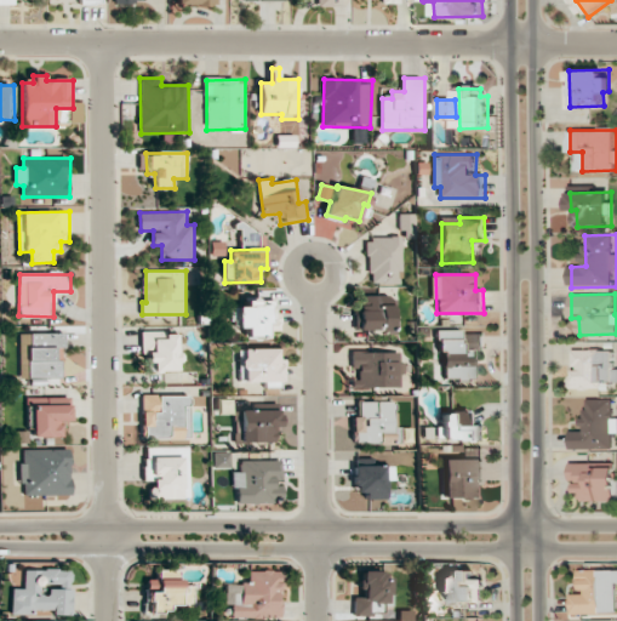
[(394,296),(365,295),(365,309),(358,309),(356,330),(394,330),(394,296)]
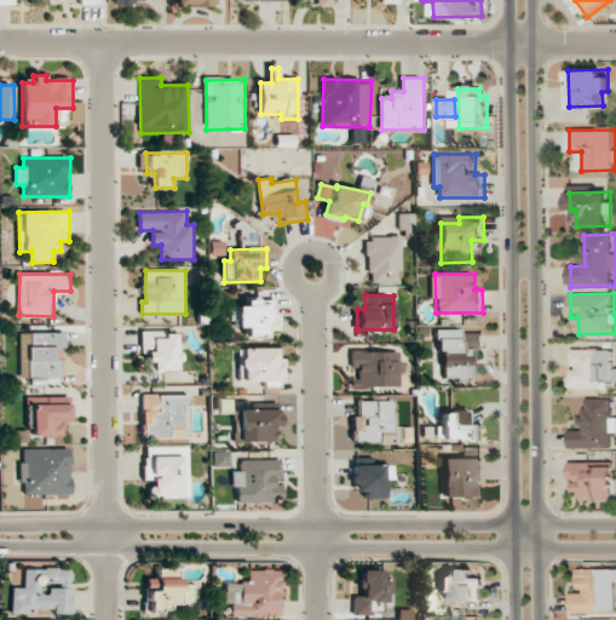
[(275,338),(277,300),(247,299),(247,306),(239,306),(237,326),(247,327),(247,336),(275,338)]
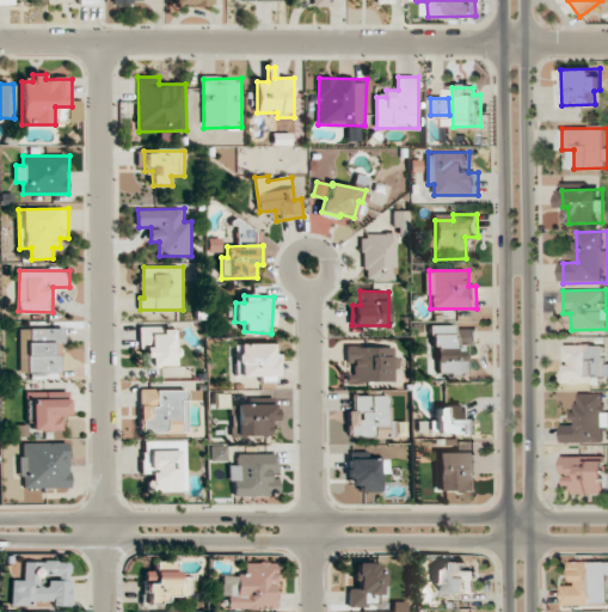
[(148,367),(180,366),(179,326),(141,328),(141,349),(147,349),(148,367)]
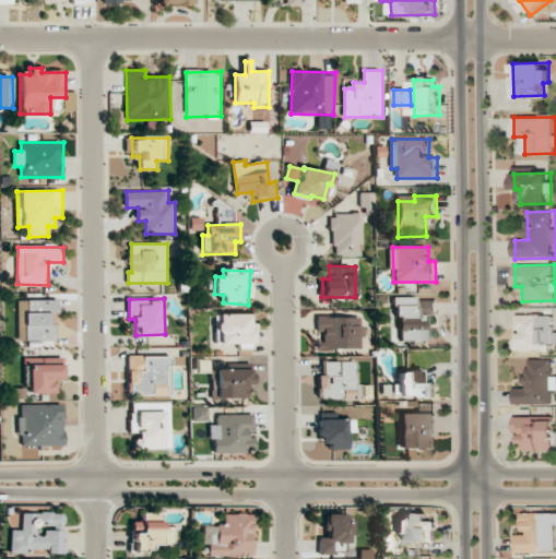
[(402,341),(430,341),(430,314),(438,314),(437,298),(395,299),(397,316),(401,316),(402,341)]
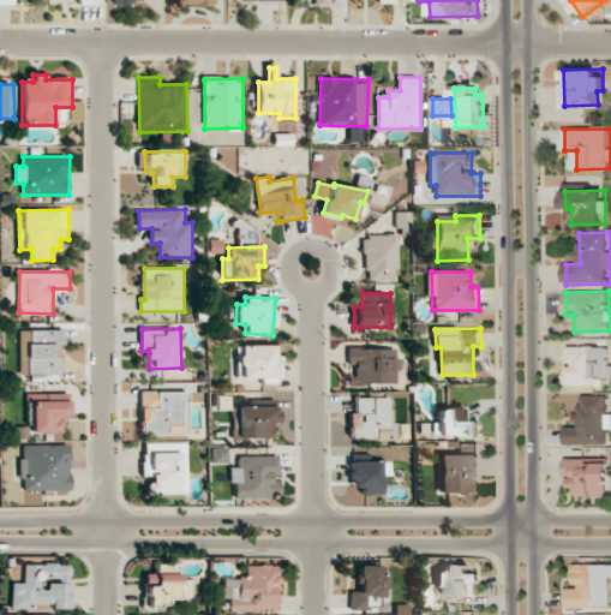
[(65,329),(21,330),(21,341),(28,341),(29,375),(63,374),(61,344),(66,342),(65,329)]
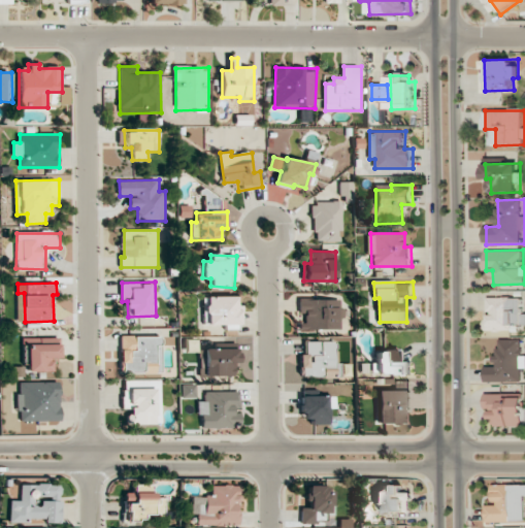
[(206,326),(227,325),(227,329),(241,328),(240,310),(237,310),(237,295),(205,297),(206,326)]
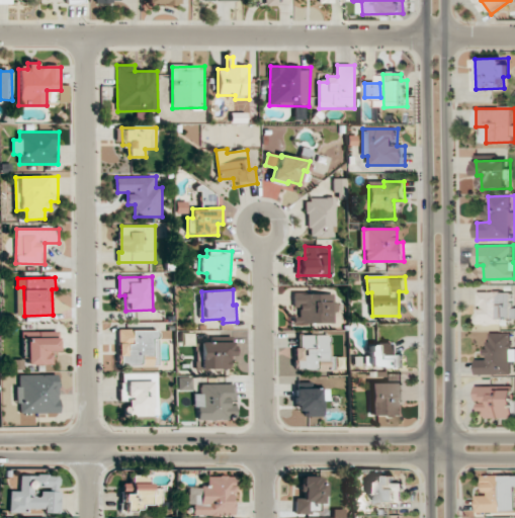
[(480,324),(511,325),(511,319),(514,319),(514,308),(514,292),(480,291),(480,305),(480,324)]
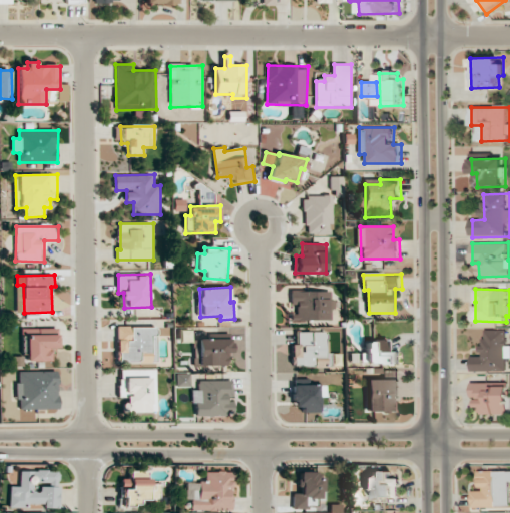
[(334,291),(293,291),(293,305),(296,305),(296,320),(334,320),(334,291)]
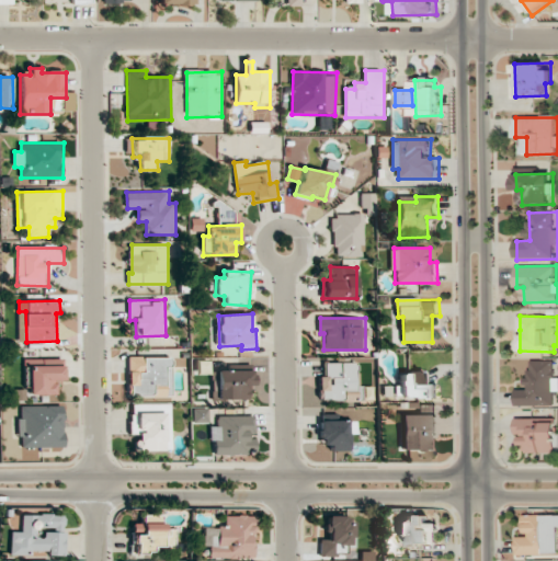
[(129,396),(173,396),(174,357),(131,356),(129,396)]
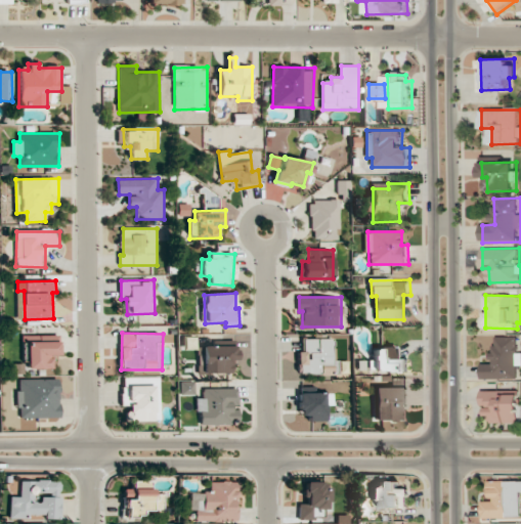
[(29,368),(54,368),(53,356),(61,356),(60,336),(42,337),(42,336),(35,336),(35,343),(29,343),(29,368)]
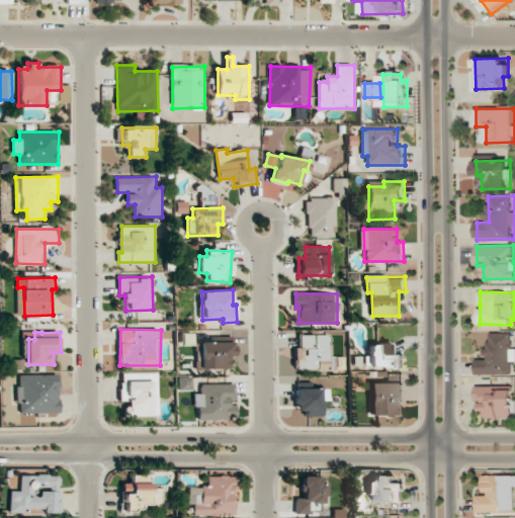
[(478,375),(513,374),(513,361),(514,361),(514,349),(513,349),(513,333),(490,333),(490,359),(478,359),(478,375)]
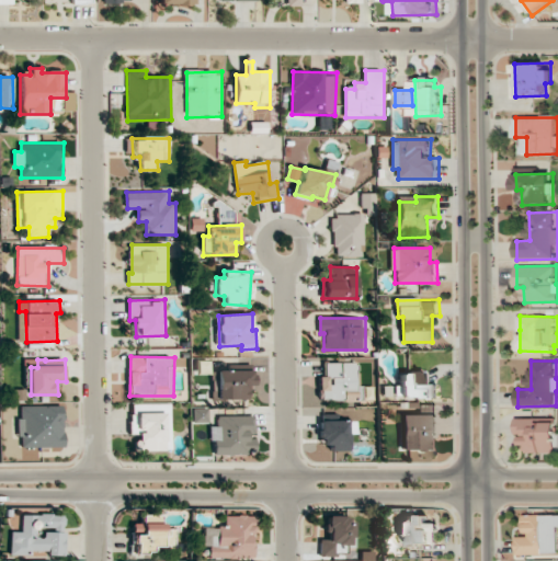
[(321,377),(321,400),(359,399),(357,362),(326,363),(326,377),(321,377)]
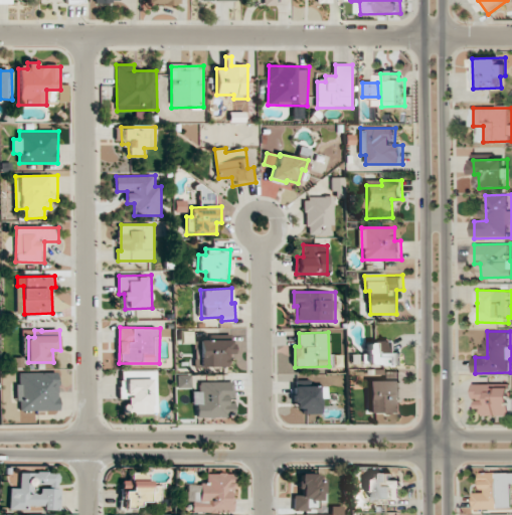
[(234,354),(234,340),(196,341),(196,367),(229,366),(229,354),(234,354)]
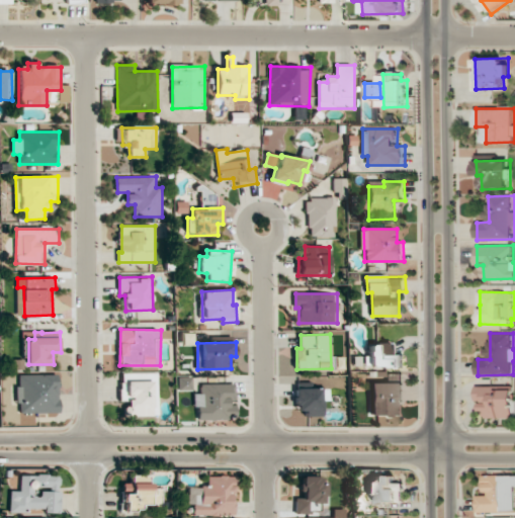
[(370,344),(370,355),(365,355),(365,368),(406,367),(406,354),(395,355),(395,343),(370,344)]
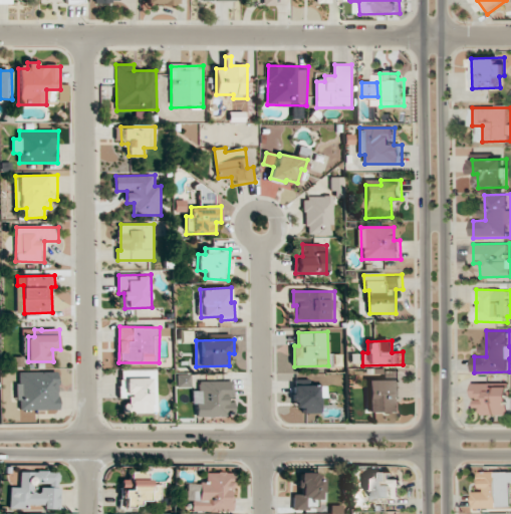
[(159,413),(159,369),(120,370),(121,397),(126,396),(126,413),(159,413)]
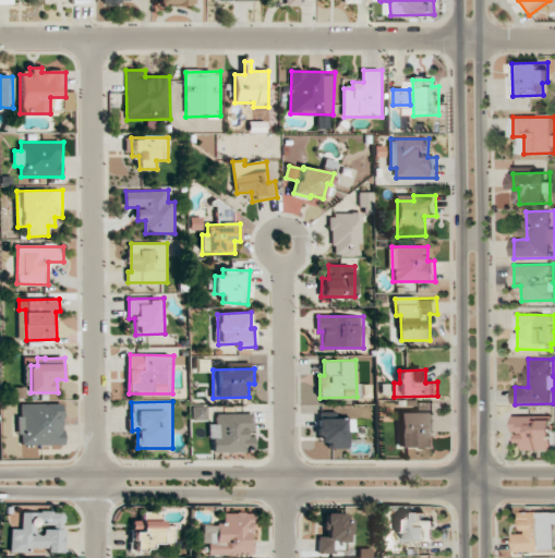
[(64,403),(22,404),(23,417),(21,417),(21,446),(64,445),(64,403)]
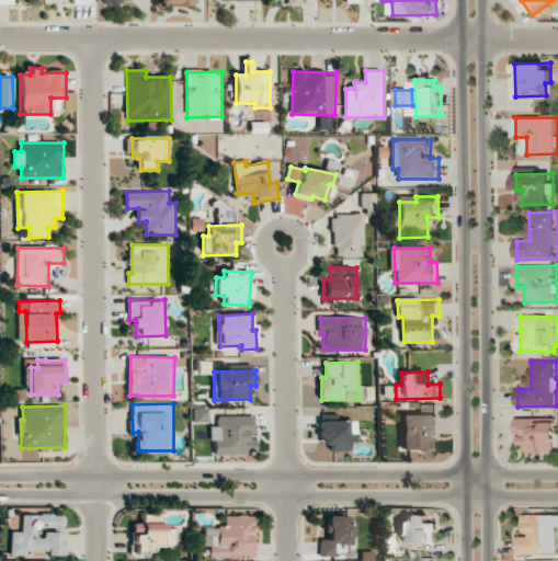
[(209,422),(209,408),(194,409),(194,423),(209,422)]
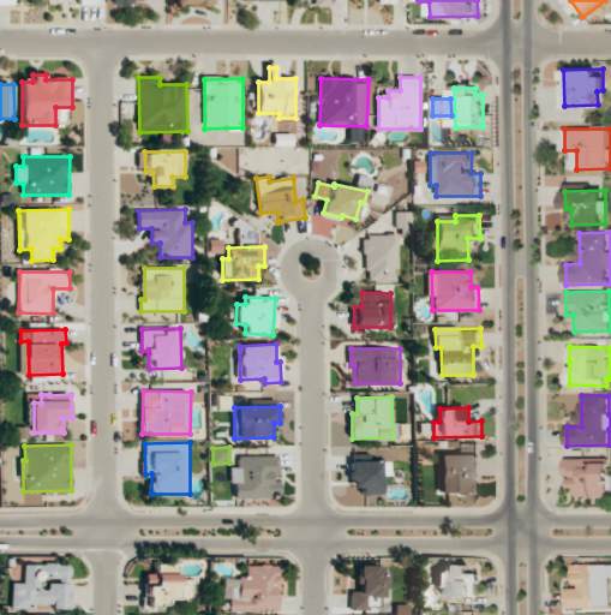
[(439,493),(480,494),(480,455),(441,454),(439,493)]
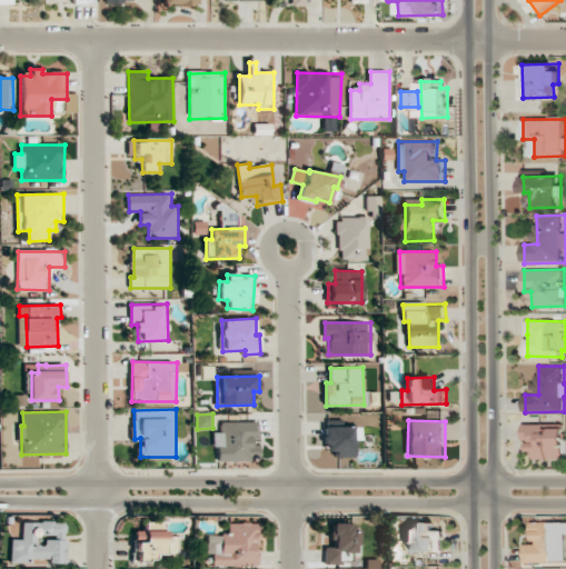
[(259,421),(222,422),(222,432),(214,432),(214,446),(218,446),(218,461),(260,461),(259,421)]
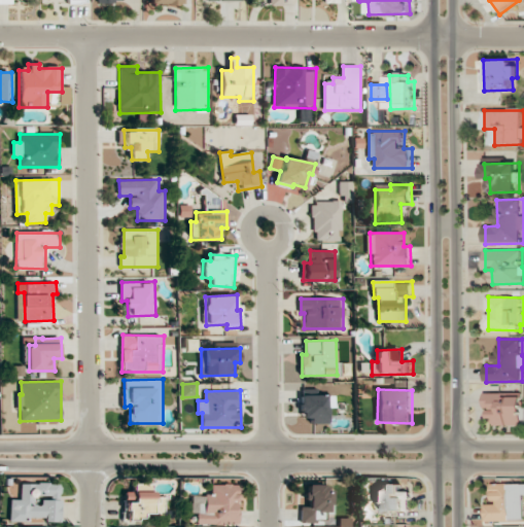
[(523,394),(486,393),(486,406),(491,406),(491,425),(523,426),(523,394)]
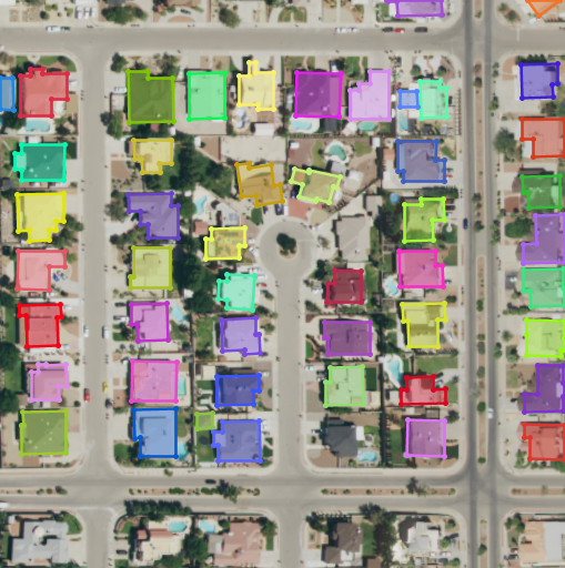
[(354,455),(355,439),(360,439),(361,426),(326,425),(325,455),(354,455)]
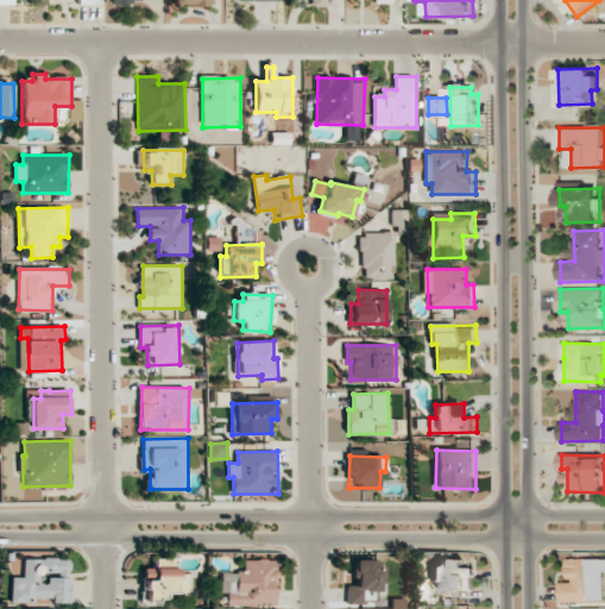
[(25,559),(25,577),(13,577),(14,602),(55,601),(55,603),(73,603),(73,578),(70,578),(70,558),(25,559)]
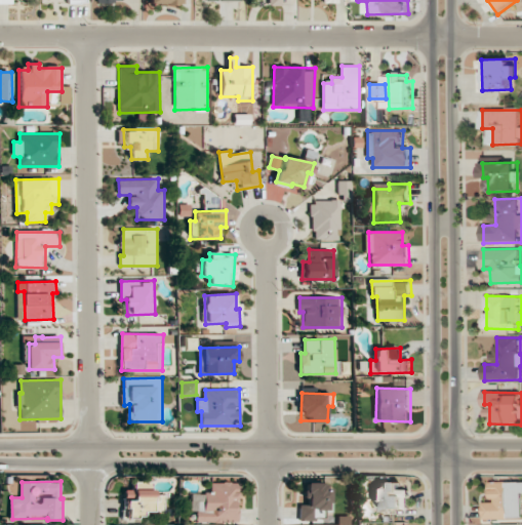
[(164,512),(164,495),(153,495),(153,482),(134,482),(134,490),(124,490),(124,519),(145,519),(145,512),(164,512)]
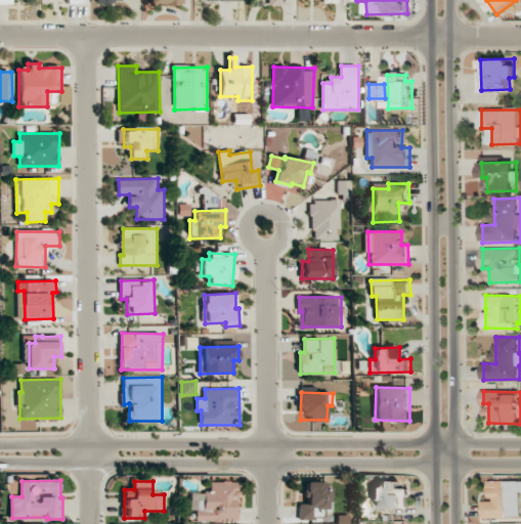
[(239,481),(211,481),(211,492),(191,492),(191,511),(198,511),(198,521),(239,521),(239,481)]
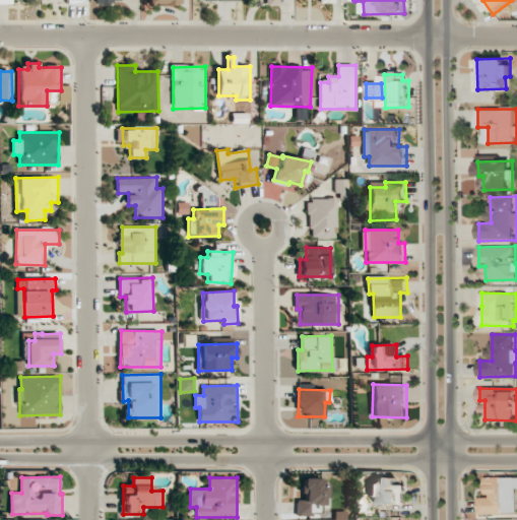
[(298,500),(298,515),(323,515),(323,507),(329,507),(329,484),(321,484),(321,477),(306,478),(306,500),(298,500)]
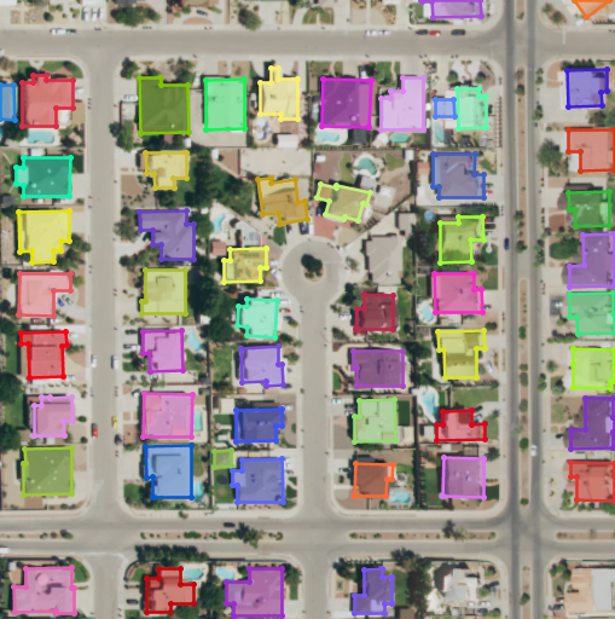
[(572,612),(614,613),(614,568),(580,568),(580,591),(572,591),(572,612)]
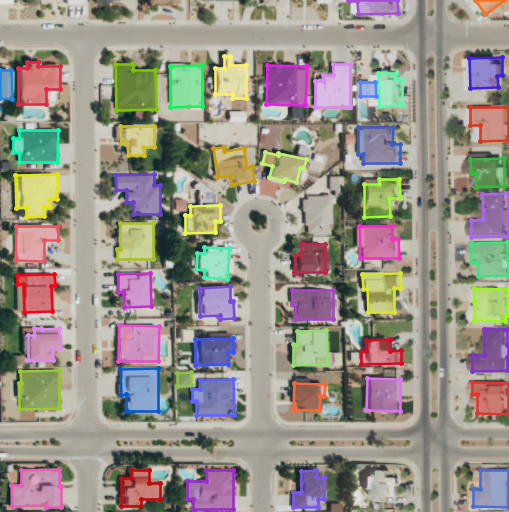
[(393,471),(363,472),(363,488),(370,488),(370,496),(402,495),(402,477),(393,478),(393,471)]
